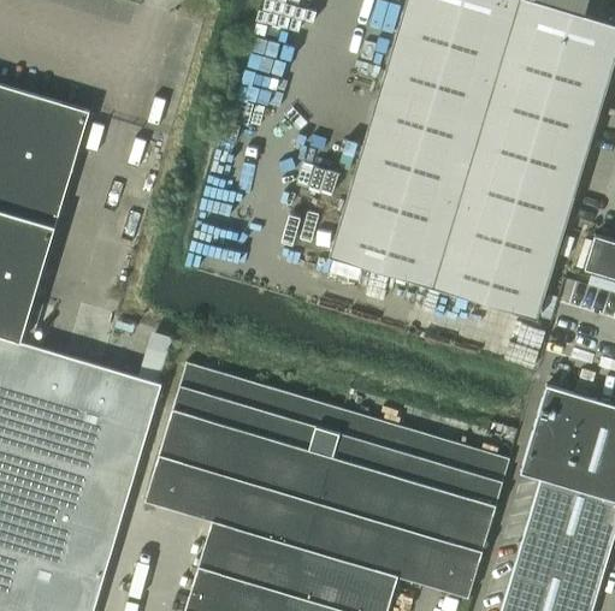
[(408,0),(331,260),(538,321),(614,64),(614,28),(585,19),(590,0),(408,0)]
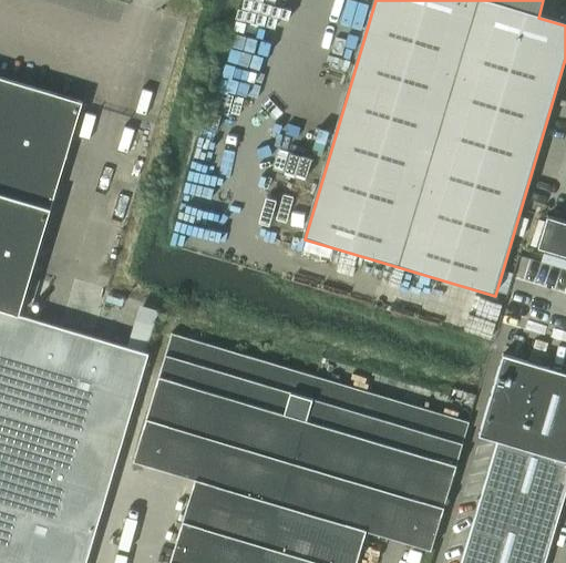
[(0,74),(0,309),(21,316),(86,101),(0,74)]
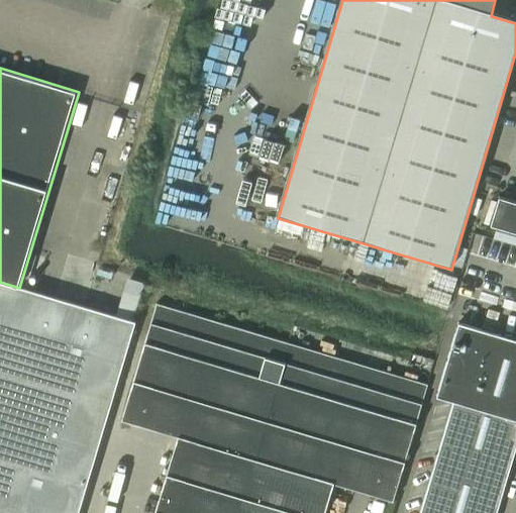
[(491,228),(515,235),(515,204),(500,199),(491,228)]
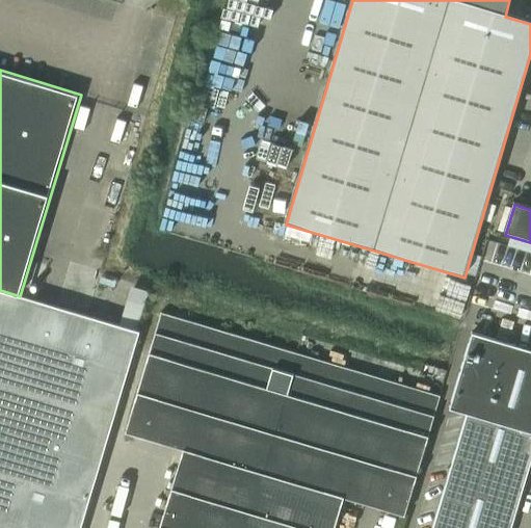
[(81,527),(140,333),(20,296),(0,290),(0,527),(81,527)]
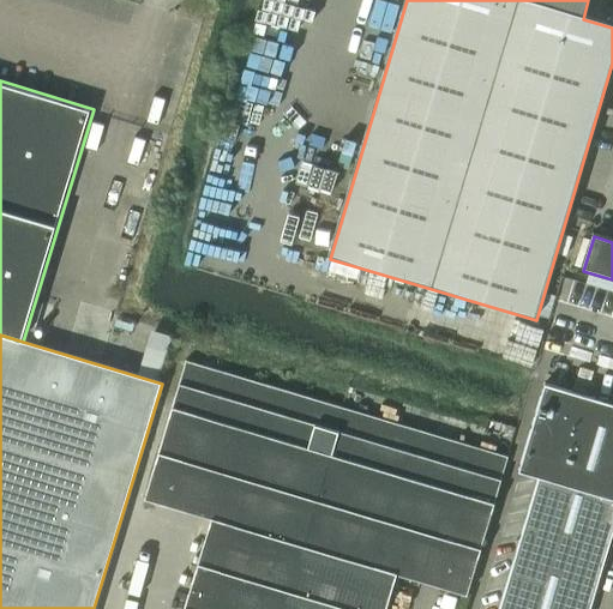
[(145,502),(212,523),(185,608),(386,608),(397,576),(467,596),(509,457),(187,361),(145,502)]
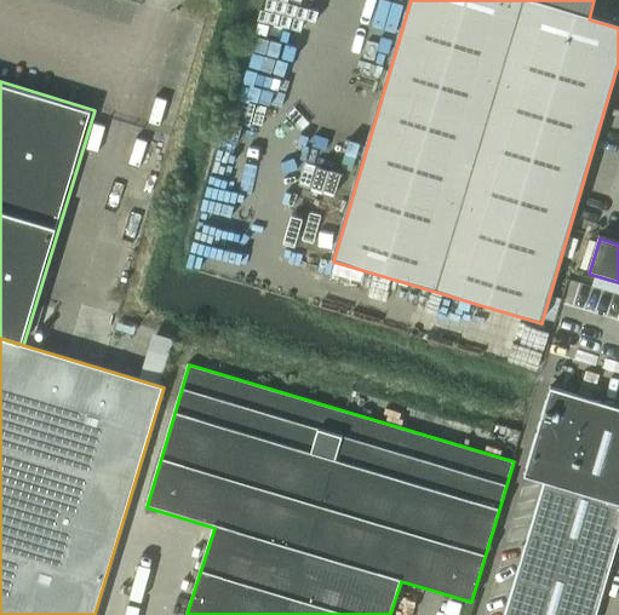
[(596,614),(618,541),(618,412),(550,391),(526,478),(545,483),(505,614),(596,614)]
